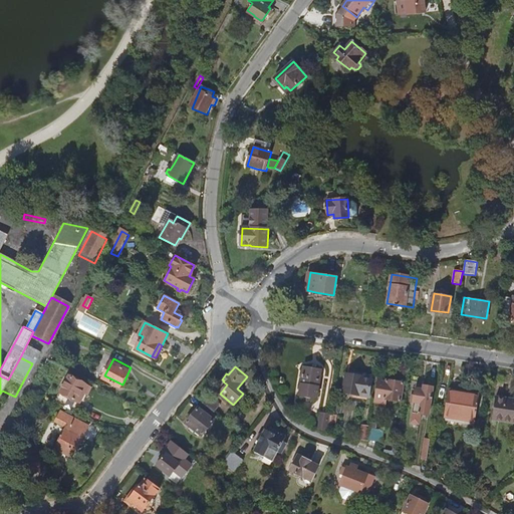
[(298,405),(316,407),(322,369),(304,367),(298,405)]
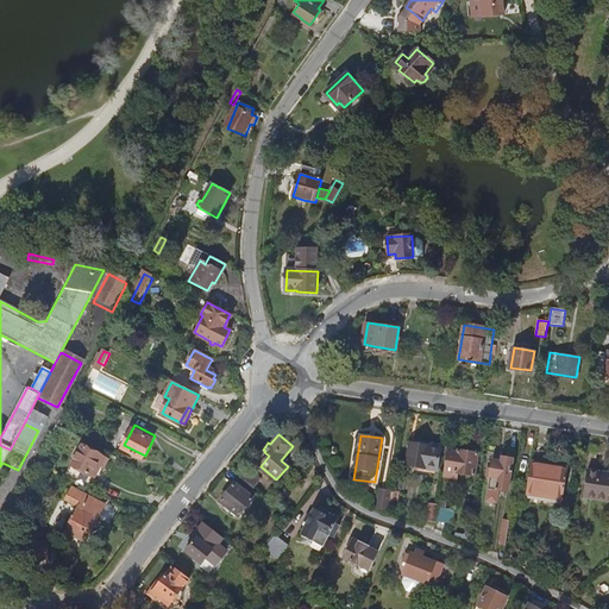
[(437,469),(440,446),(438,446),(438,444),(433,444),(432,445),(416,443),(414,454),(409,453),(407,465),(437,469)]
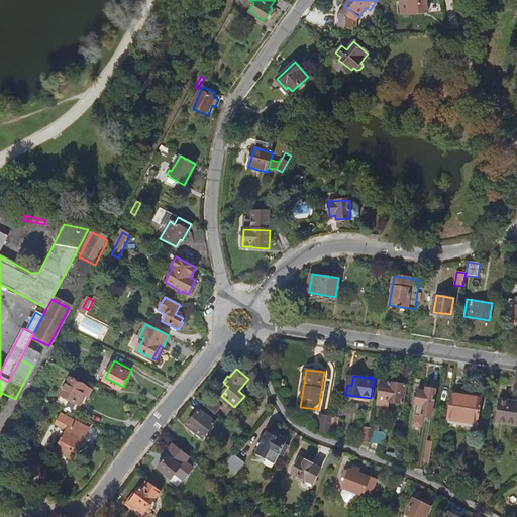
[(387,401),(404,404),(407,386),(403,385),(401,380),(394,379),(391,382),(390,383),(387,401)]
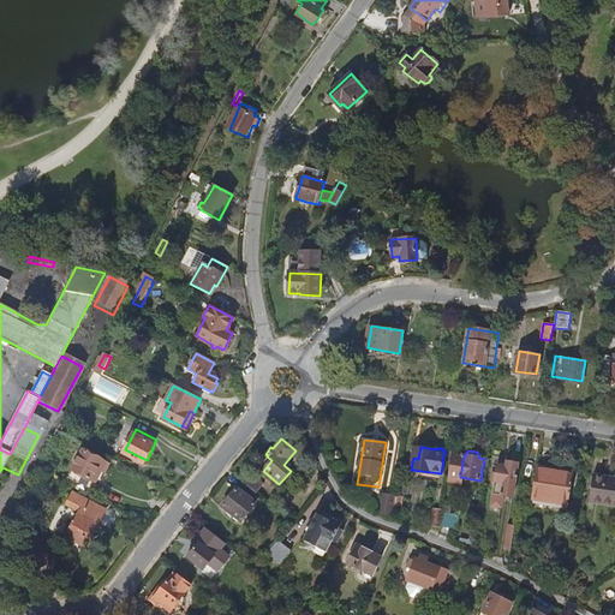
[(93,481),(102,461),(88,453),(87,455),(82,452),(66,483),(89,495),(96,483),(93,481)]
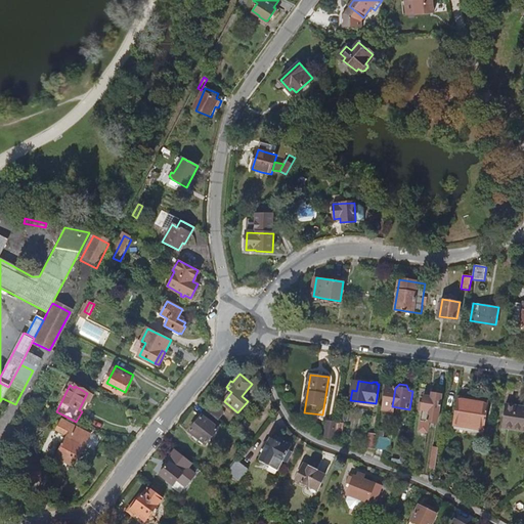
[(438,422),(442,395),(434,393),(433,397),(425,396),(423,402),(421,402),(420,409),(423,409),(421,420),(438,422)]
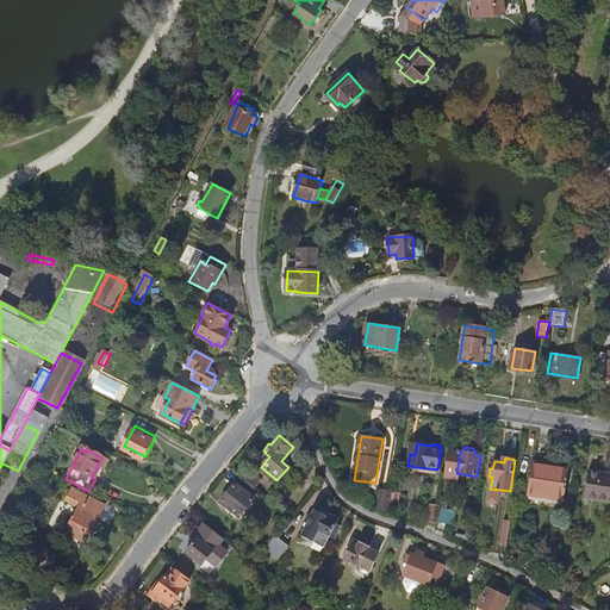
[(565,500),(571,468),(558,466),(558,467),(547,466),(547,465),(534,462),(529,495),(565,500)]
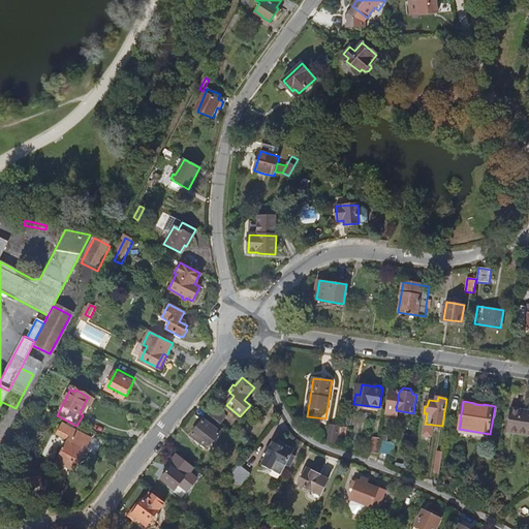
[(225,418),(214,408),(210,413),(222,424),(225,418)]
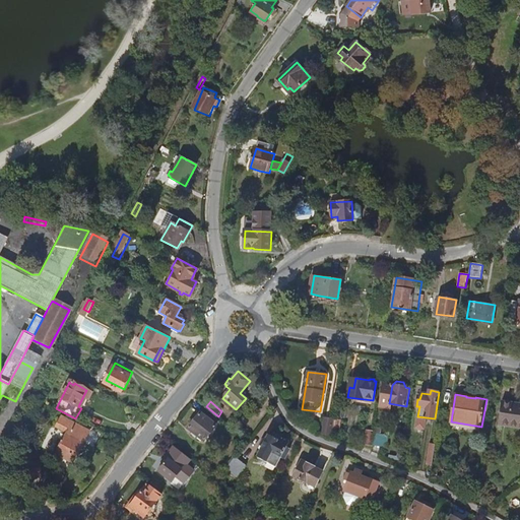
[(519,404),(503,401),(499,424),(519,427),(519,404)]
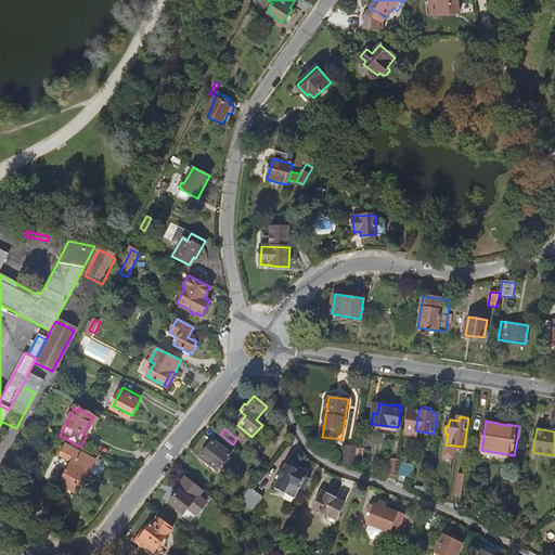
[(228,451),(233,444),(220,434),(201,457),(218,470),(232,454),(228,451)]
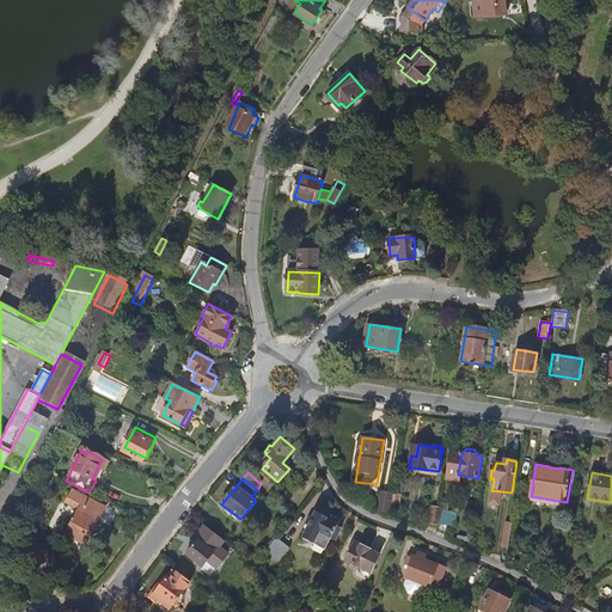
[(96,524),(104,509),(71,491),(63,507),(77,514),(65,537),(85,549),(97,525),(96,524)]
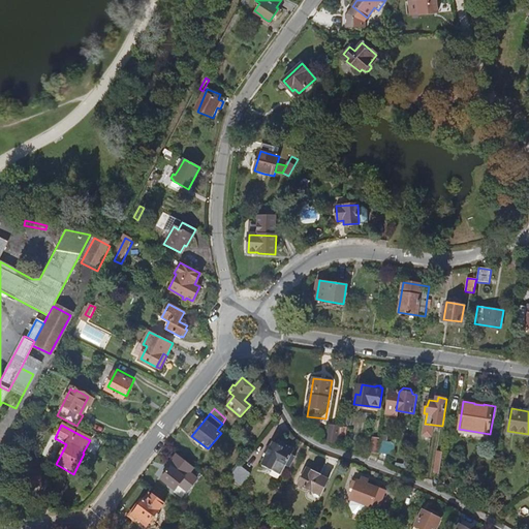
[(336,443),(339,427),(331,426),(329,442),(336,443)]
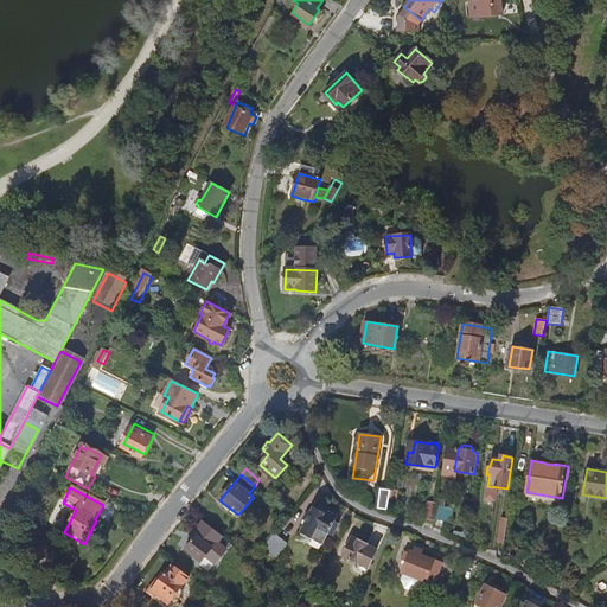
[(38,508),(42,498),(32,494),(29,504),(38,508)]
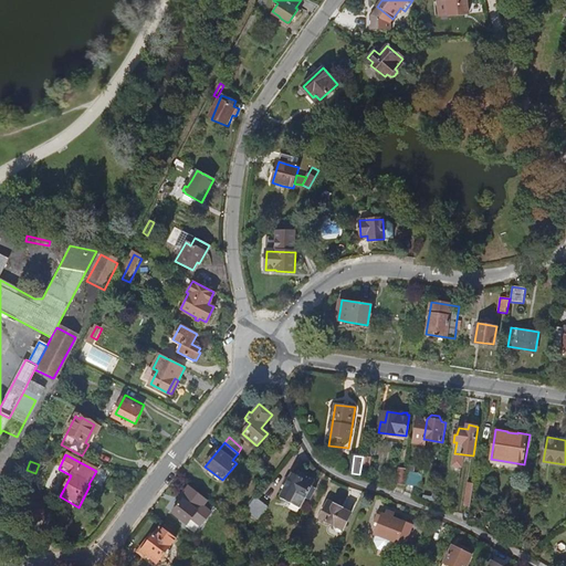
[(406,485),(408,470),(399,469),(397,483),(406,485)]
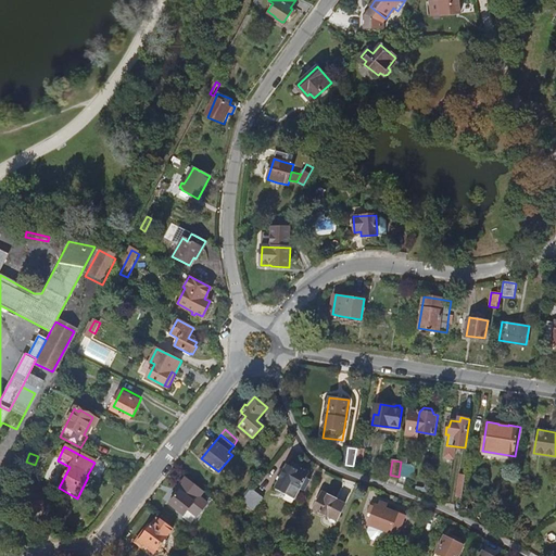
[(306,477),(308,474),(292,465),(291,467),(288,465),(274,489),(294,500),(300,491),(303,493),(311,479),(306,477)]
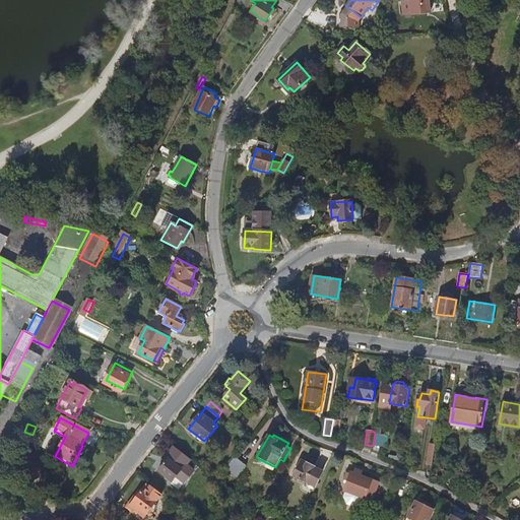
[(237,477),(247,465),(236,456),(225,468),(237,477)]
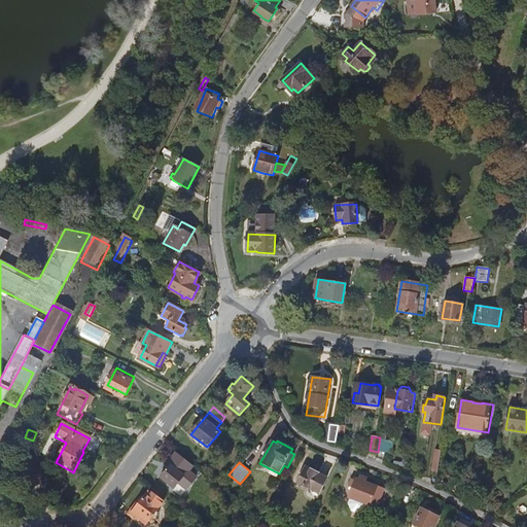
[(184,486),(189,480),(171,464),(161,477),(175,488),(179,483),(184,486)]
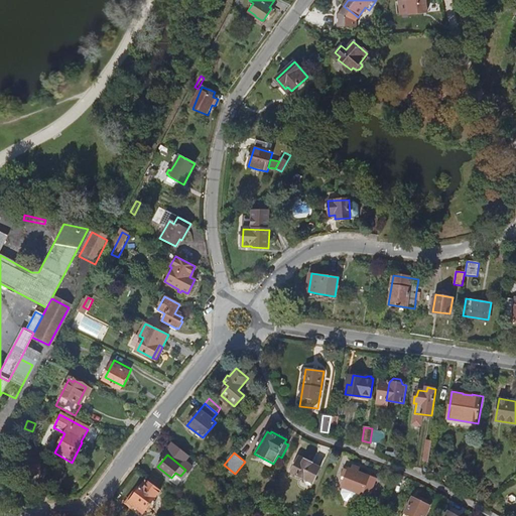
[(312,484),(320,468),(311,463),(311,462),(306,460),(305,461),(299,458),(291,474),(304,480),(305,480),(312,484)]
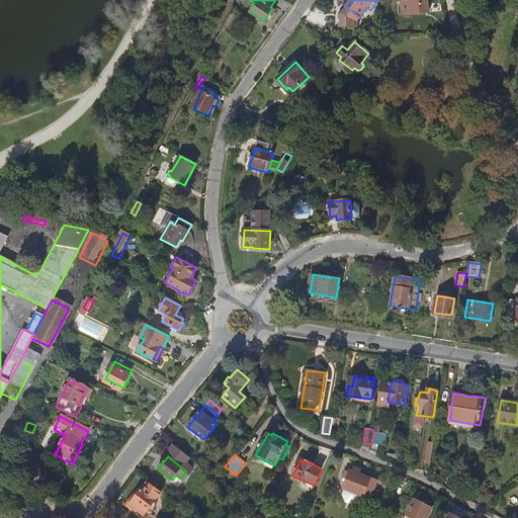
[(38,477),(37,461),(24,462),(24,478),(38,477)]
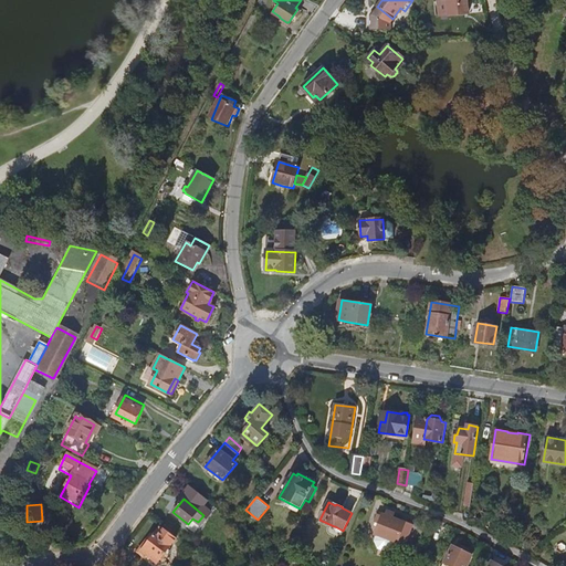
[(405,546),(412,524),(394,517),(395,513),(389,511),(387,514),(384,513),(376,533),(376,534),(377,535),(375,542),(377,547),(388,551),(394,548),(396,543),(405,546)]
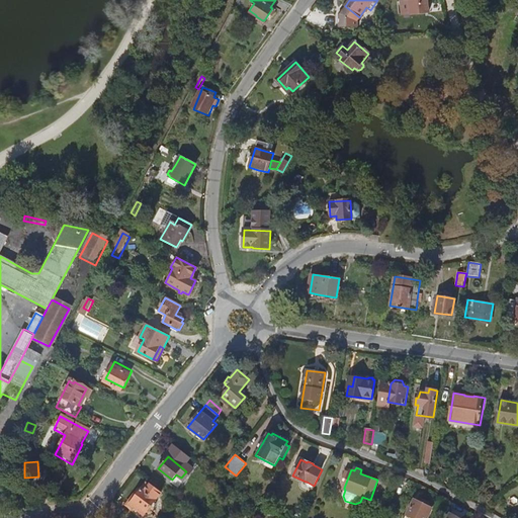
[(144,516),(161,493),(146,482),(141,489),(139,488),(126,502),(144,516)]
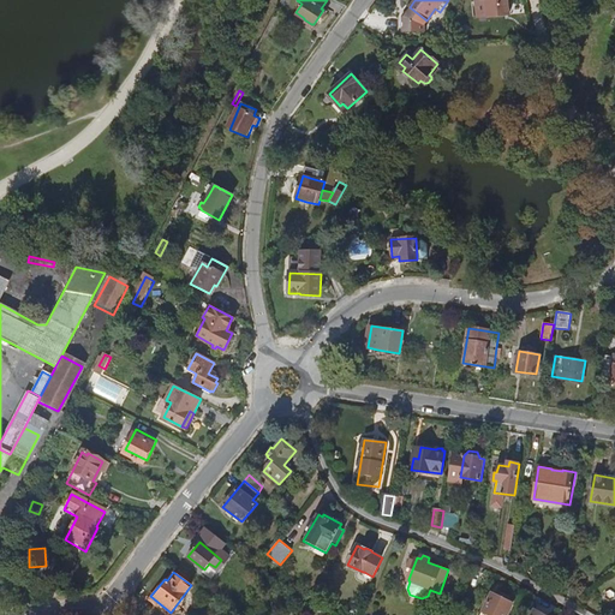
[(507,614),(513,603),(491,593),(482,613),(487,614),(507,614)]
